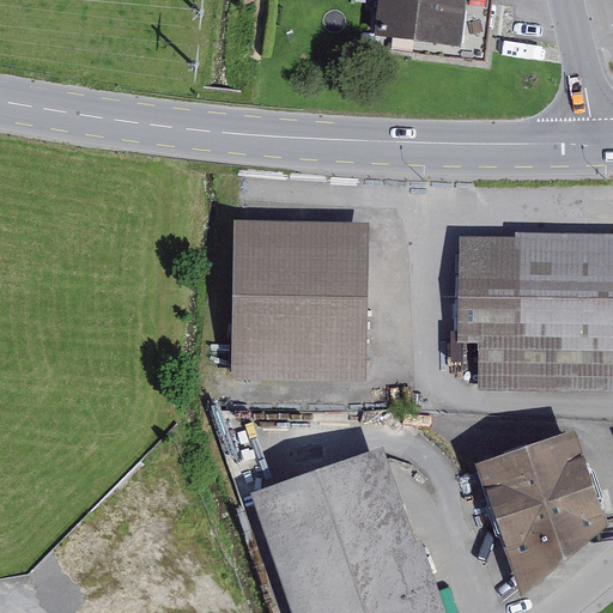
[(364,0),(378,1),(375,31),(378,32),(377,46),(485,60),(492,0),(364,0)]
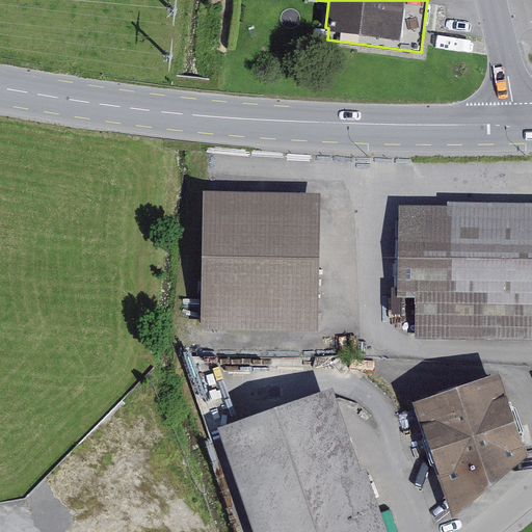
[(322,191),(204,189),(202,326),(320,328),(322,191)]
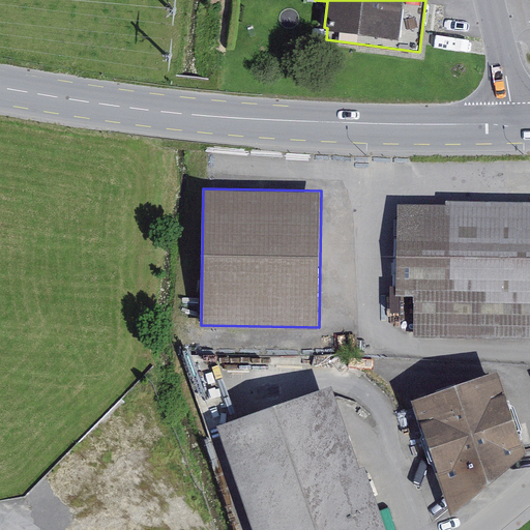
[(446,203),(398,203),(395,294),(413,294),(414,336),(529,339),(529,200),(446,198),(446,203)]
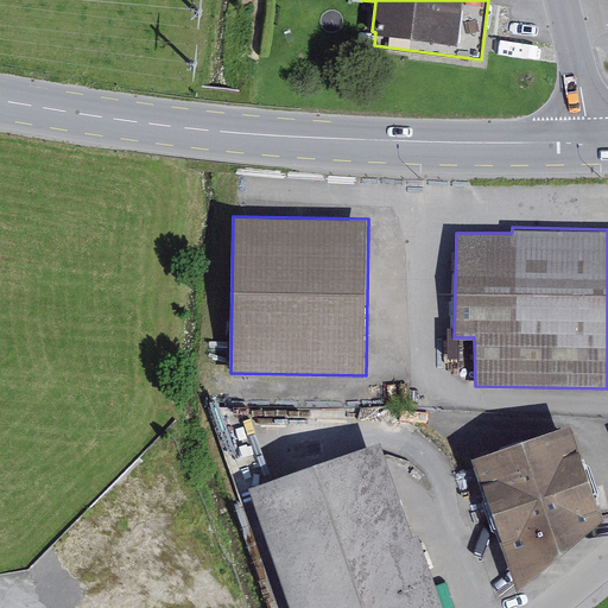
[(571,418),(476,453),(518,587),(606,514),(571,418)]
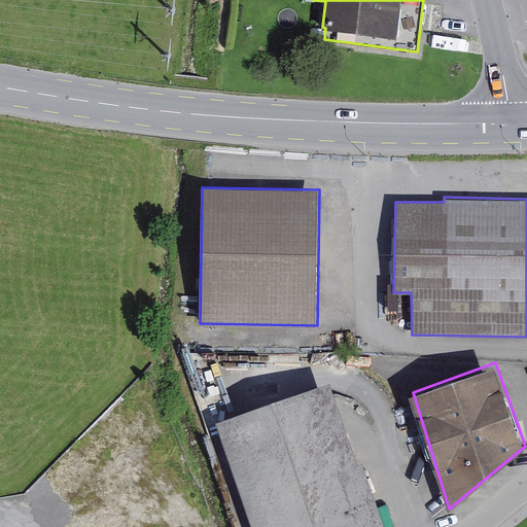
[(328,380),(213,420),(250,526),(385,526),(362,461),(357,463),(328,380)]
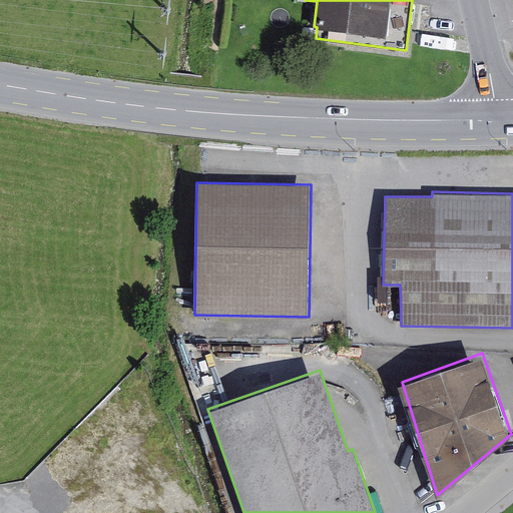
[(200,499),(142,432),(158,418),(154,407),(128,377),(72,425),(104,461),(106,467),(56,510),(59,512),(126,512),(140,501),(148,498),(160,512),(210,512),(205,497),(195,486),(200,499)]
